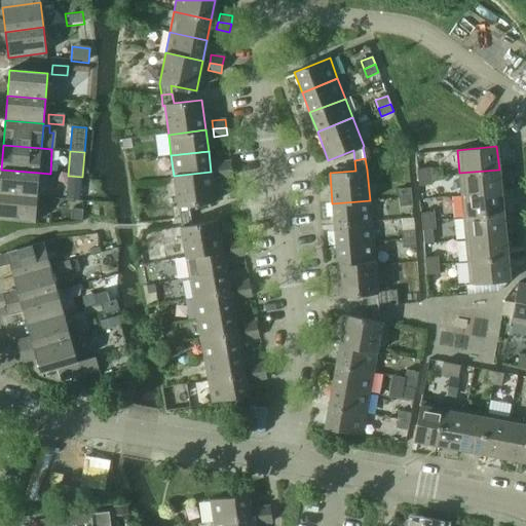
[(218,162),(219,171),(231,168),(230,160),(218,162)]
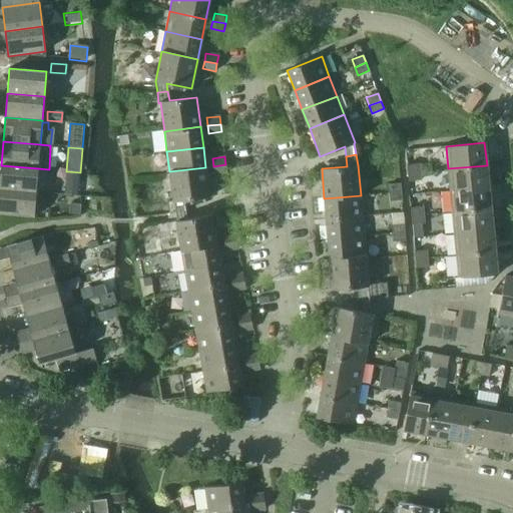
[(407,164),(408,172),(420,171),(419,163),(407,164)]
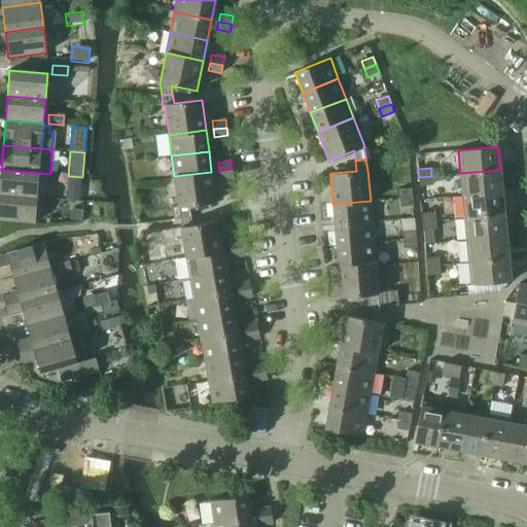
[(219,171),(220,179),(233,177),(232,169),(219,171)]
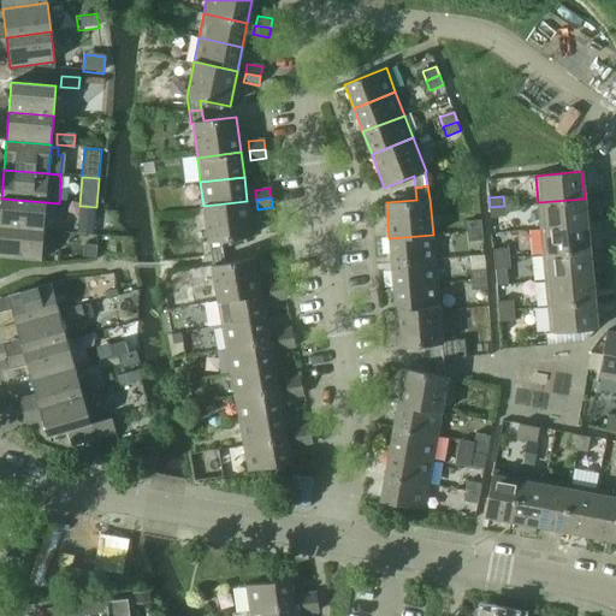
[(0,206),(0,226),(43,231),(46,202),(1,199),(0,206)]
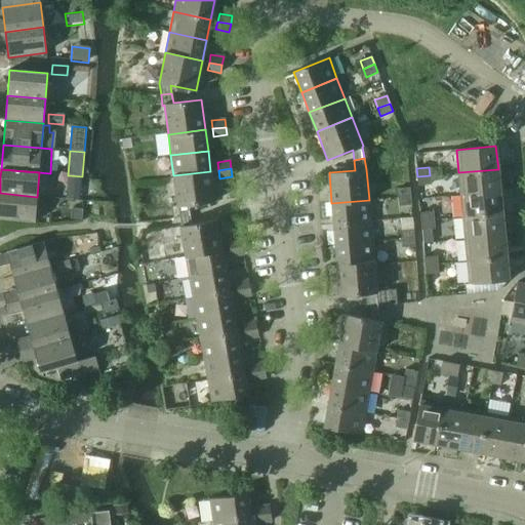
[(458,172),(460,195),(500,191),(498,169),(458,172)]
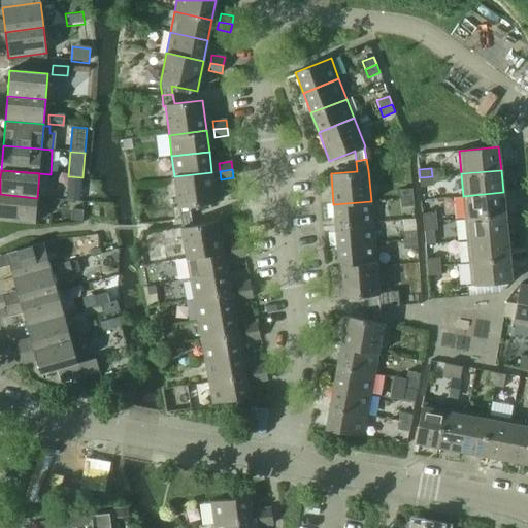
[(172,207),(174,220),(192,218),(191,211),(212,208),(211,203),(216,202),(211,172),(174,176),(178,206),(172,207)]
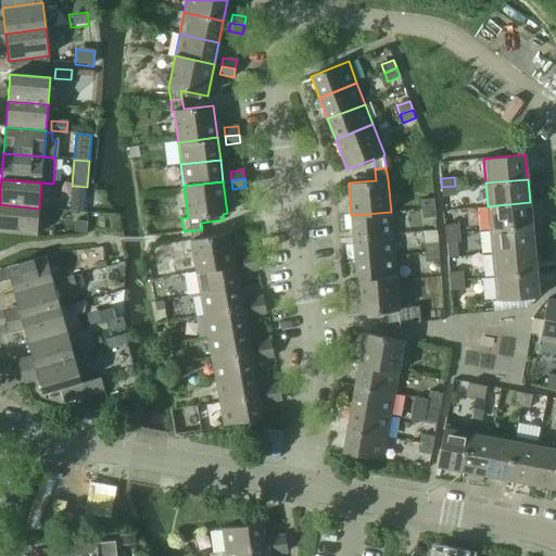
[(85,213),(87,187),(73,186),(71,212),(85,213)]
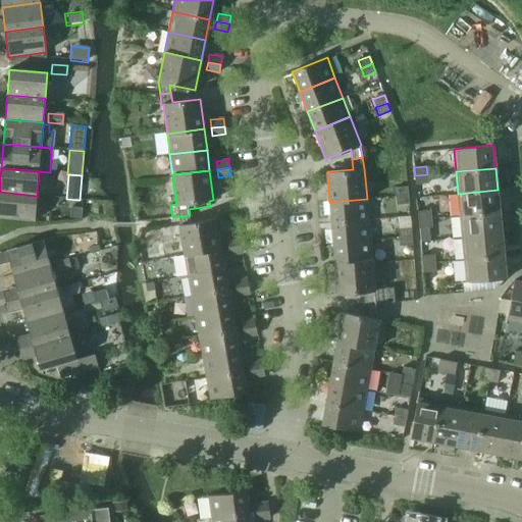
[(415,175),(415,185),(427,184),(427,174),(415,175)]
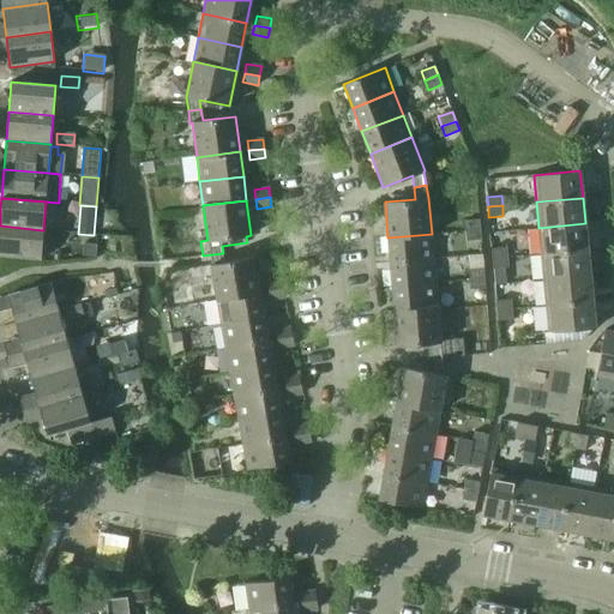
[(464,221),(465,230),(480,229),(479,220),(464,221)]
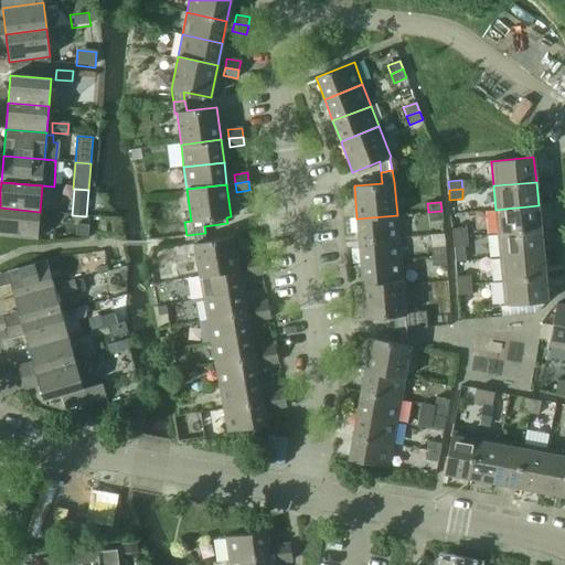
[(496,210),(498,233),(541,230),(539,205),(496,210)]
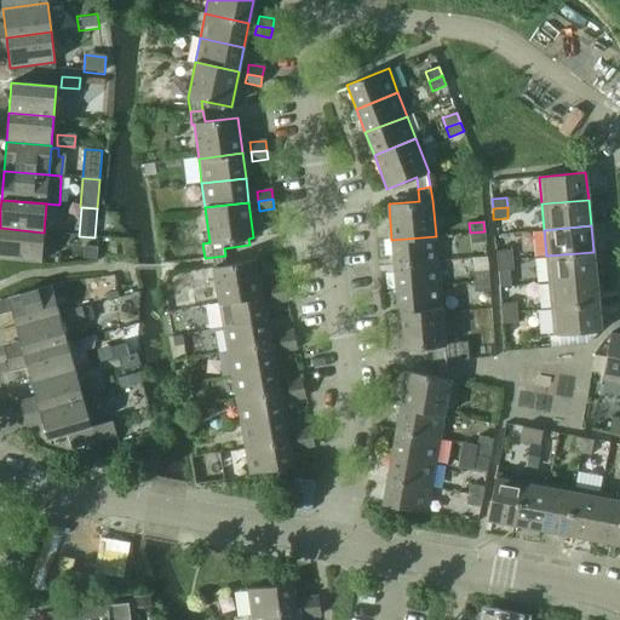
[(0,258),(41,263),(44,233),(0,228),(0,258)]
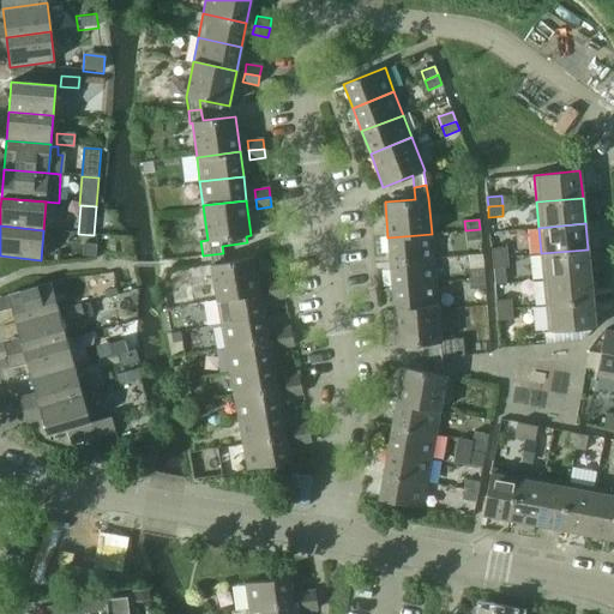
[(465,230),(467,241),(481,240),(480,229),(465,230)]
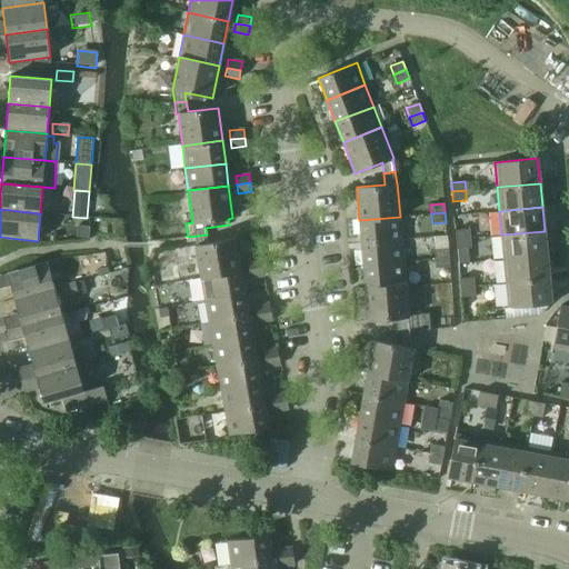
[(359,220),(361,242),(402,239),(400,217),(359,220)]
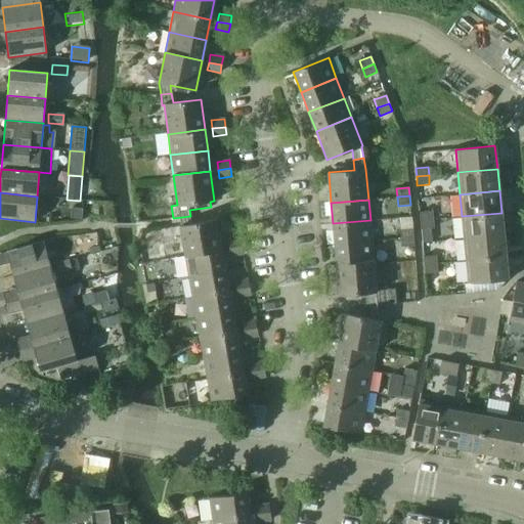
[(71,220),(82,221),(83,210),(72,209),(71,220)]
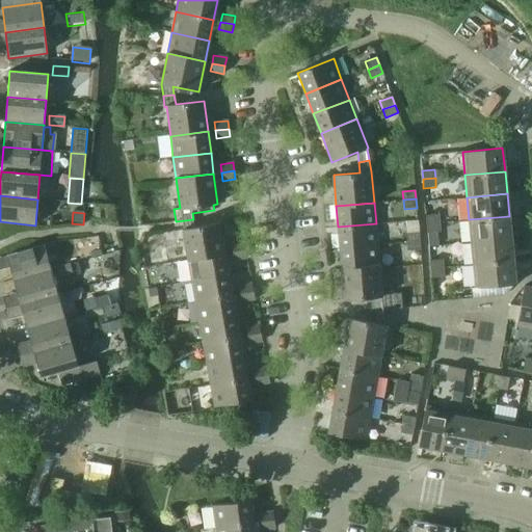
[(426,215),(426,223),(439,222),(439,214),(426,215)]
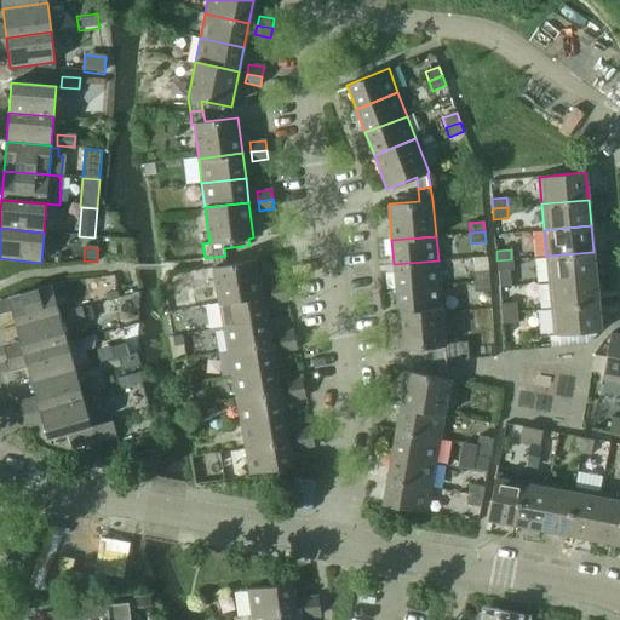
[(546,256),(549,282),(596,277),(593,252),(546,256)]
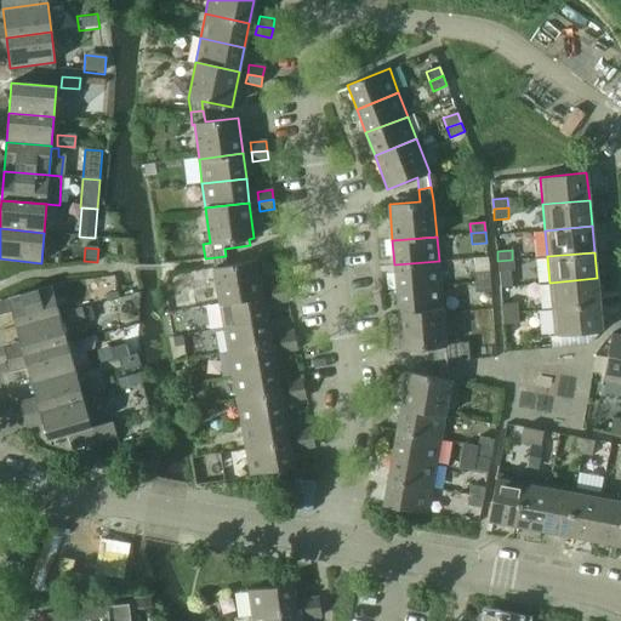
[(212,268),(218,303),(262,296),(256,260),(212,268)]
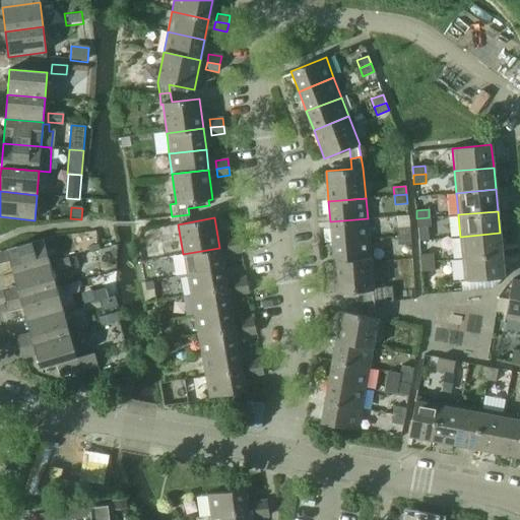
[(416,218),(417,228),(430,226),(429,217),(416,218)]
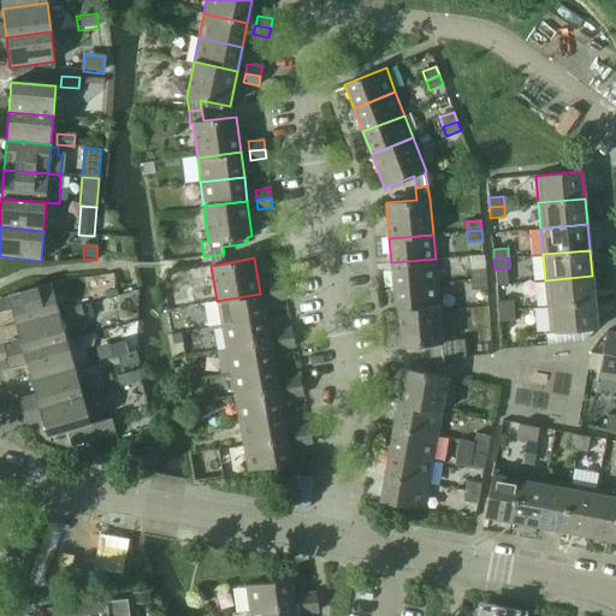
[(391,262),(394,288),(437,284),(436,259),(391,262)]
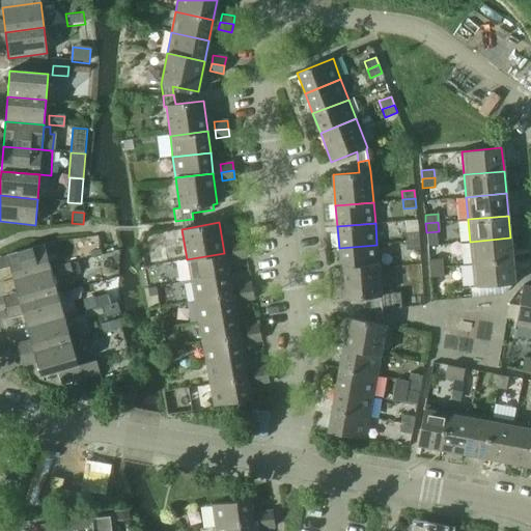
[(406,233),(407,242),(419,241),(418,232),(406,233)]
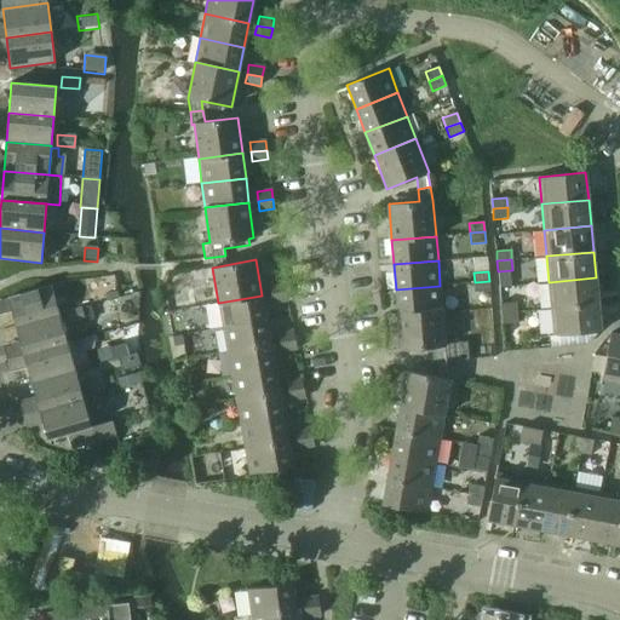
[(549,282),(551,308),(598,304),(596,277),(549,282)]
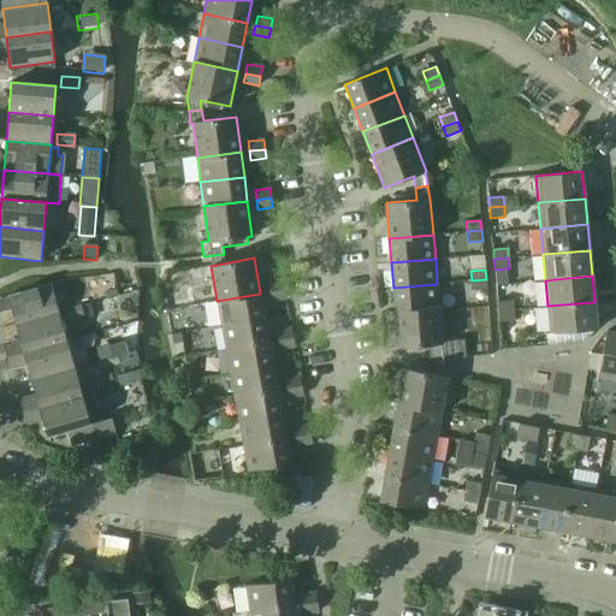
[(267,283),(270,291),(284,289),(283,279),(267,283)]
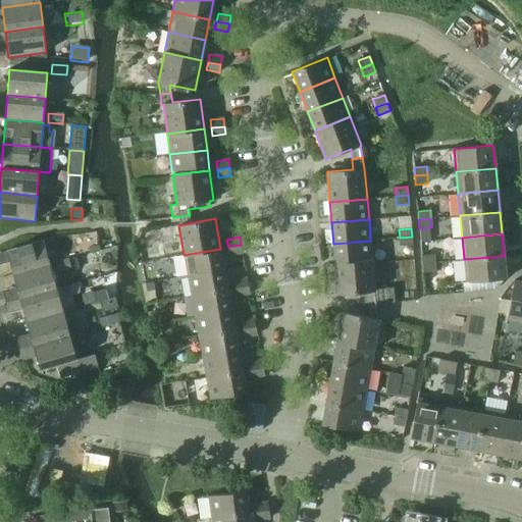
[(400,238),(400,247),(412,245),(412,237),(400,238)]
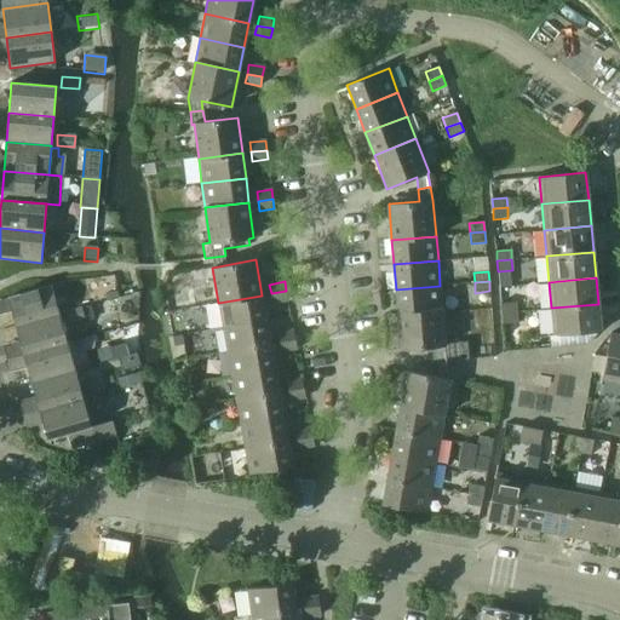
[(7,298),(15,327),(58,314),(51,285),(7,298)]
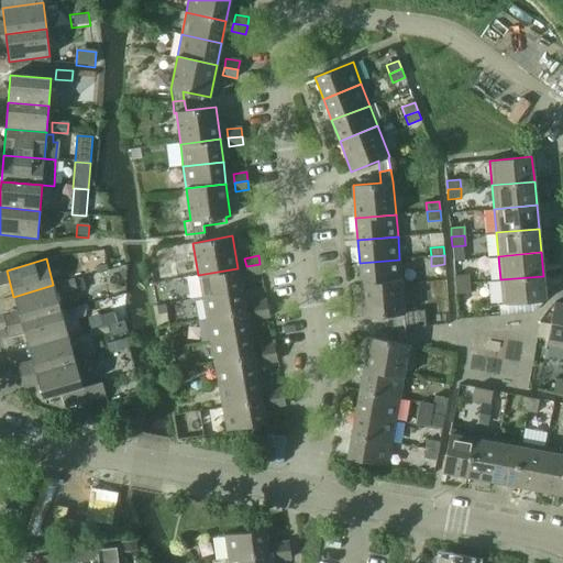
[(360,263),(361,285),(401,282),(399,260),(360,263)]
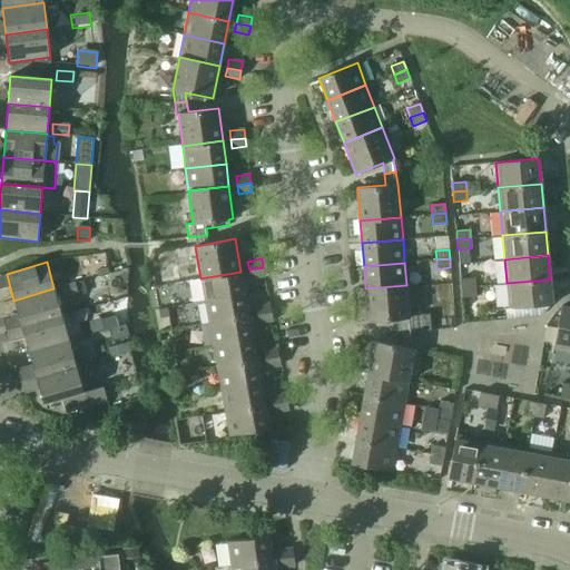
[(249,269),(251,278),(265,276),(263,267),(249,269)]
